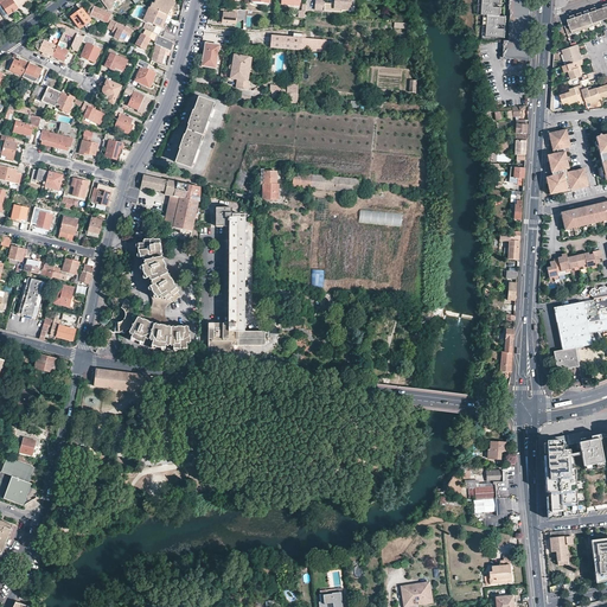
[(0,0),(0,1),(7,12),(17,5),(13,0),(0,0)]
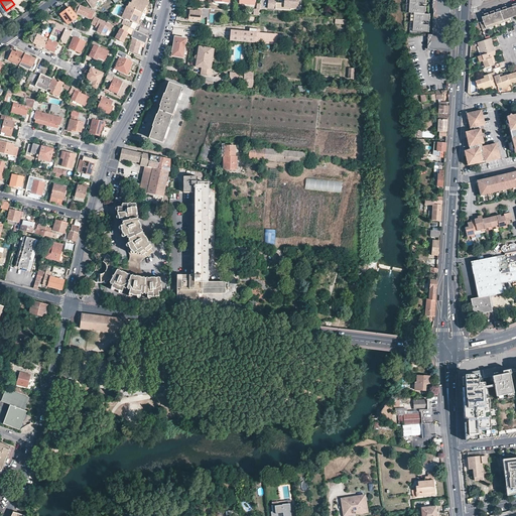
[(146,14),(148,8),(147,7),(149,2),(142,0),(132,0),(130,4),(128,3),(128,5),(146,14)]
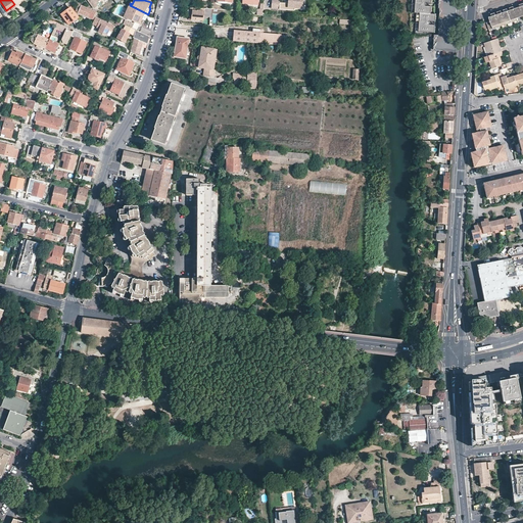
[(301,0),(288,0),(288,3),(279,2),(279,0),(271,0),(271,7),(279,8),(294,10),(294,7),(301,8),(301,0)]
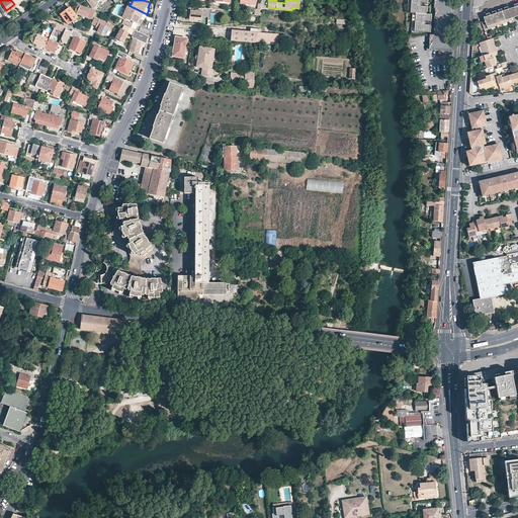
[(416,31),(431,32),(432,21),(427,21),(428,0),(412,0),(412,12),(413,12),(417,13),(416,31)]
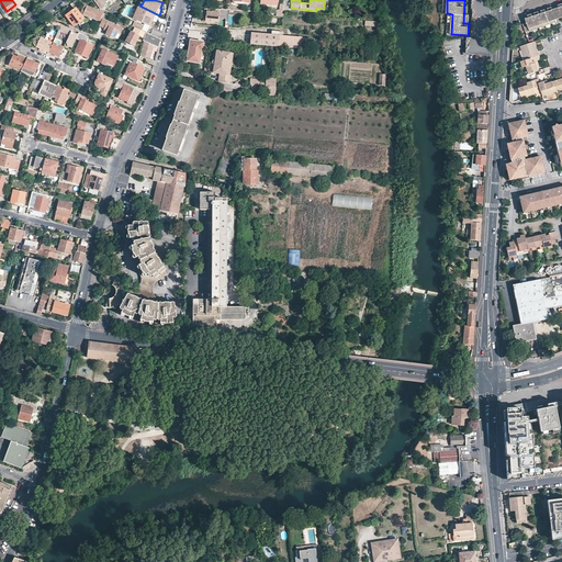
[(472,0),(472,9),(473,9),(472,37),(468,37),(467,54),(491,56),(491,46),(492,38),(489,38),(490,32),(492,32),(493,18),(490,17),(491,10),(493,10),(494,3),(491,2),(491,0),(472,0)]
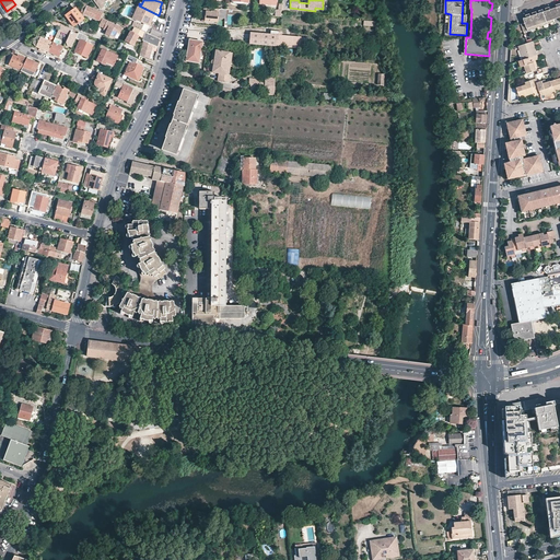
[(102,12),(86,4),(83,13),(98,20),(102,12)]
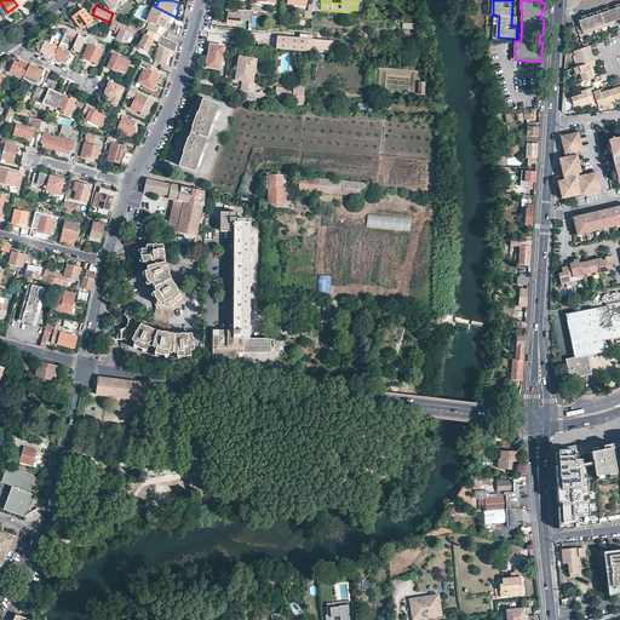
[(150,9),(145,21),(148,23),(145,28),(148,29),(160,35),(166,38),(176,17),(154,6),(153,9),(150,9)]
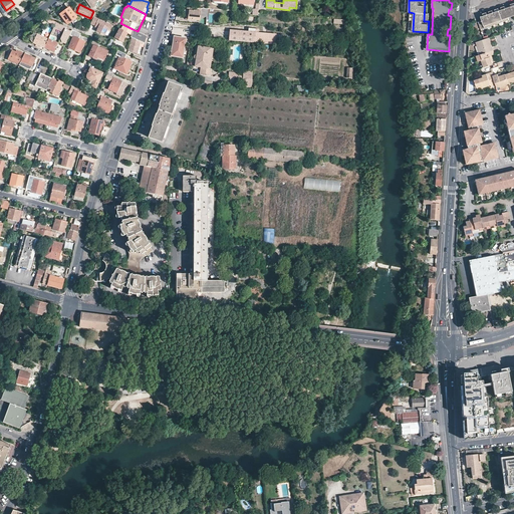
[(201,7),(189,6),(188,19),(200,20),(201,7)]
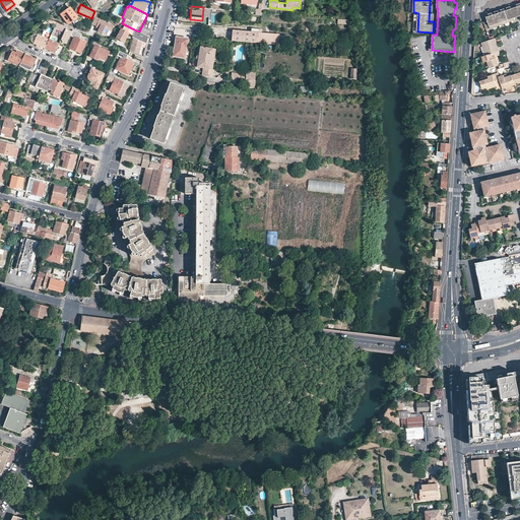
[(511,8),(511,6),(507,8),(505,9),(509,21),(511,20),(515,19),(514,17),(511,8)]
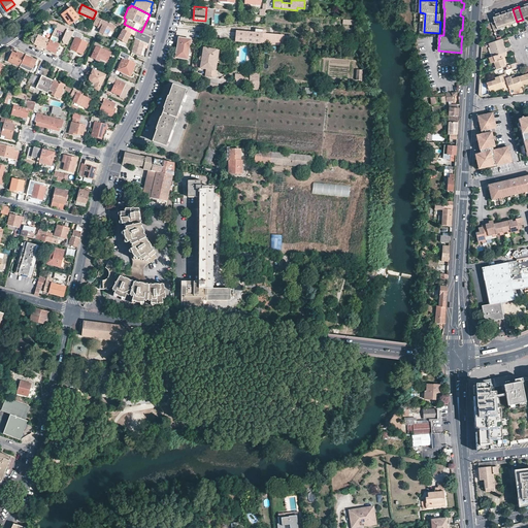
[(525,17),(527,14),(525,6),(522,7),(519,8),(522,18),(525,17)]
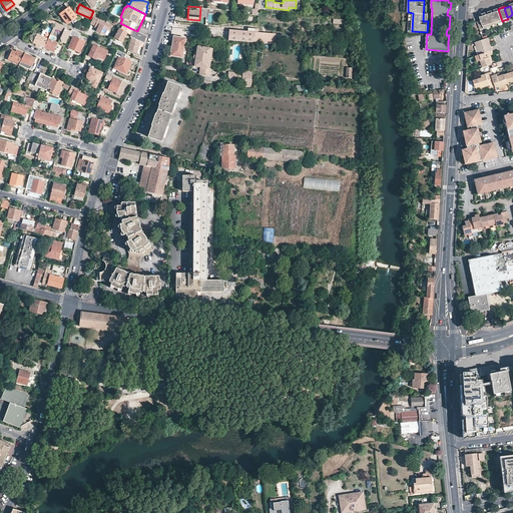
[(69,7),(60,13),(67,23),(76,17),(69,7)]
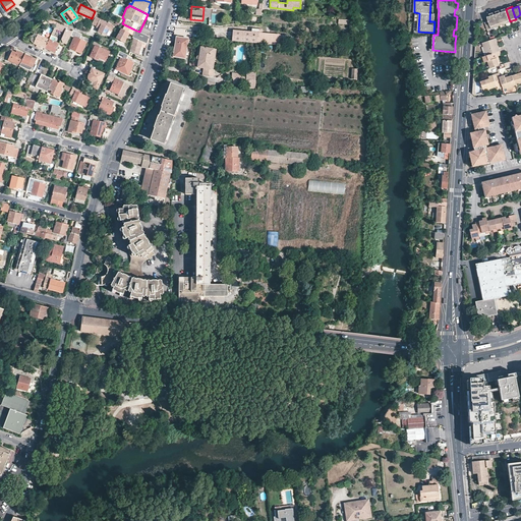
[(221,9),(211,8),(210,15),(220,16),(221,9)]
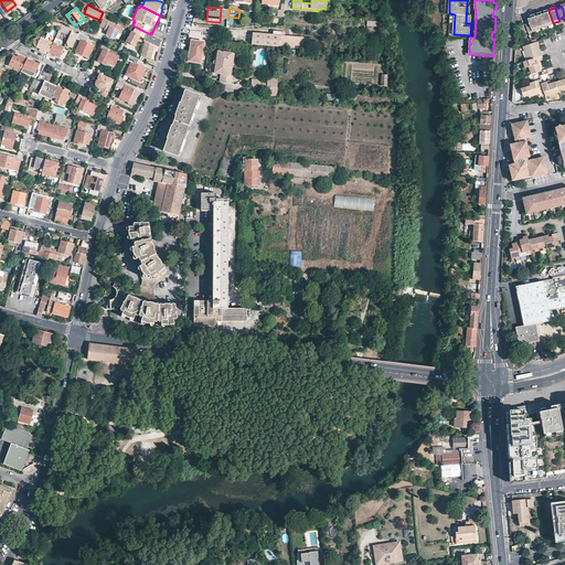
[(548,10),(548,9),(544,10),(545,11),(542,12),(546,25),(548,24),(553,23),(548,10)]
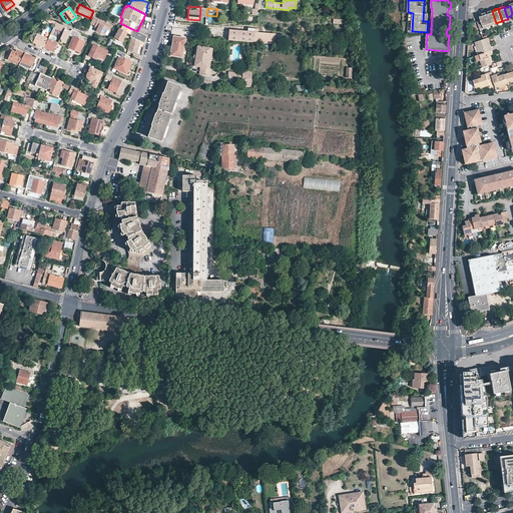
[(492,11),(492,10),(488,11),(489,12),(486,13),(490,25),(492,24),(496,23),(492,11)]
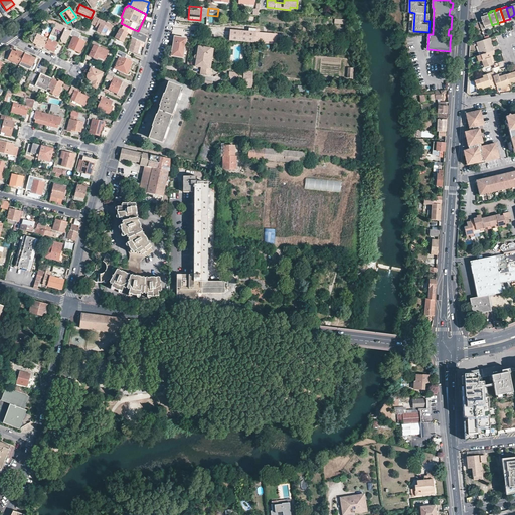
[(488,13),(488,12),(485,13),(485,14),(482,15),(484,19),(486,27),(489,26),(492,25),(488,13)]
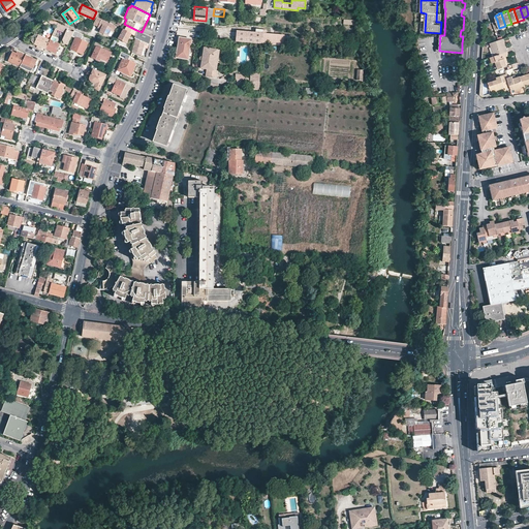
[(116,26),(96,18),(95,20),(93,24),(101,27),(99,31),(107,35),(111,30),(113,31),(116,26)]
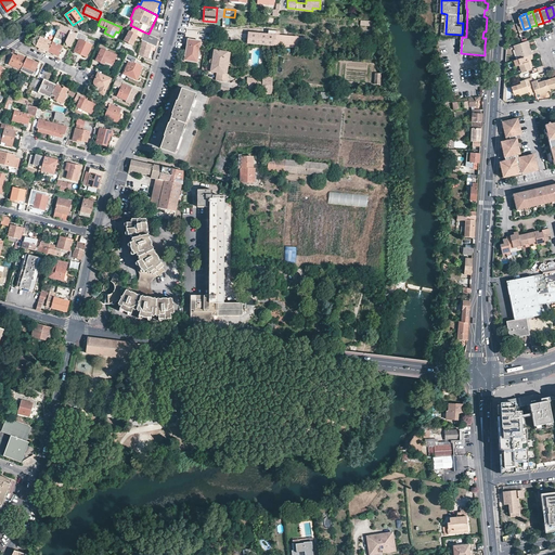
[(78,31),(61,23),(59,27),(57,28),(75,37),(78,31)]
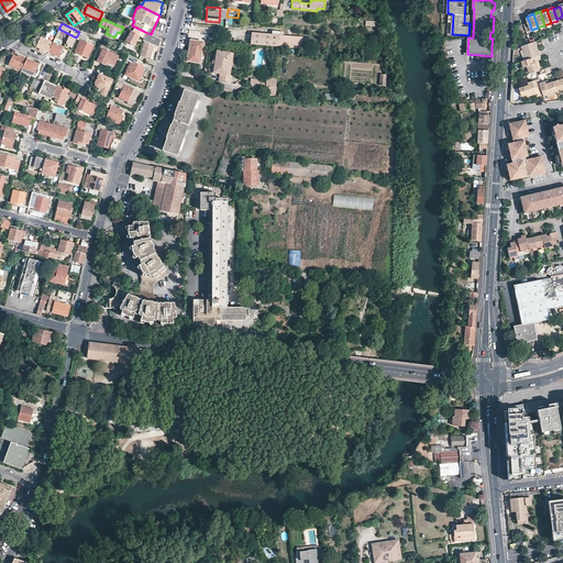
[(134,45),(139,36),(144,39),(145,32),(134,26),(133,31),(131,31),(125,41),(134,45)]
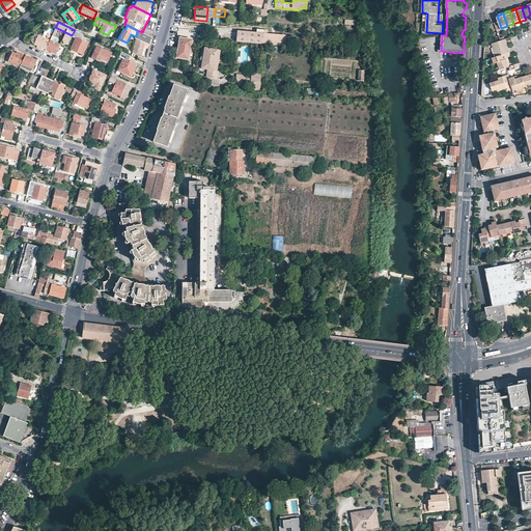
[(285,46),(286,35),(273,34),(273,39),(263,38),(264,33),(267,34),(268,30),(256,29),(255,33),(238,31),(236,42),(285,46)]
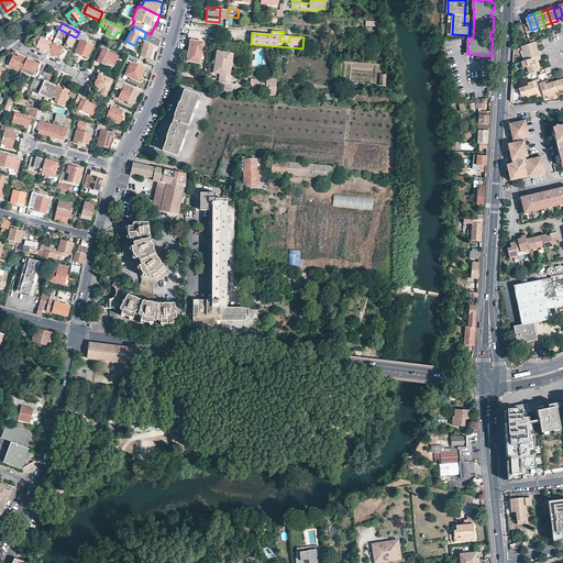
[(80,41),(75,53),(87,58),(92,46),(85,42),(88,36),(79,32),(76,37),(76,39),(80,41)]
